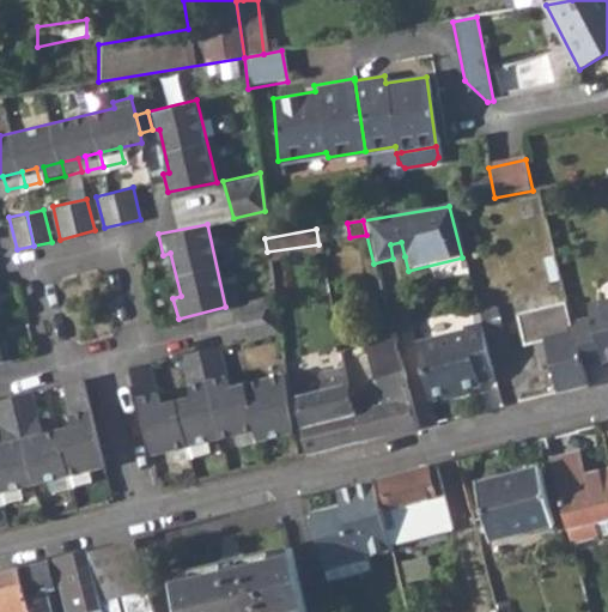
[(390,244),(393,259),(405,256),(401,242),(390,244)]
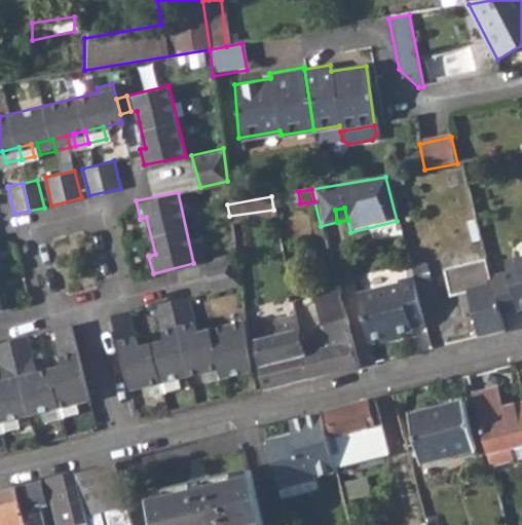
[(206,260),(214,292),(238,285),(234,253),(206,260)]
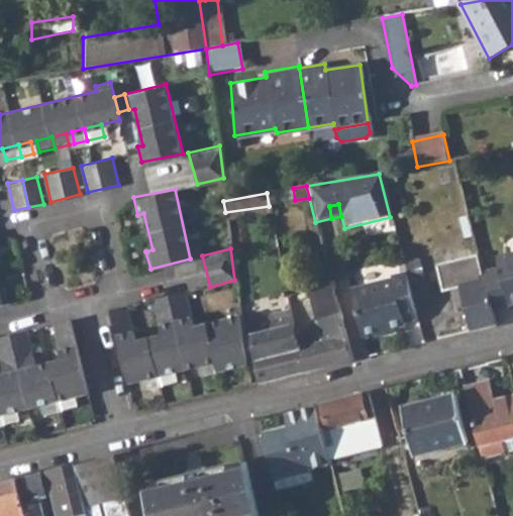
[(480,273),(490,312),(512,305),(512,252),(495,258),(497,267),(480,273)]
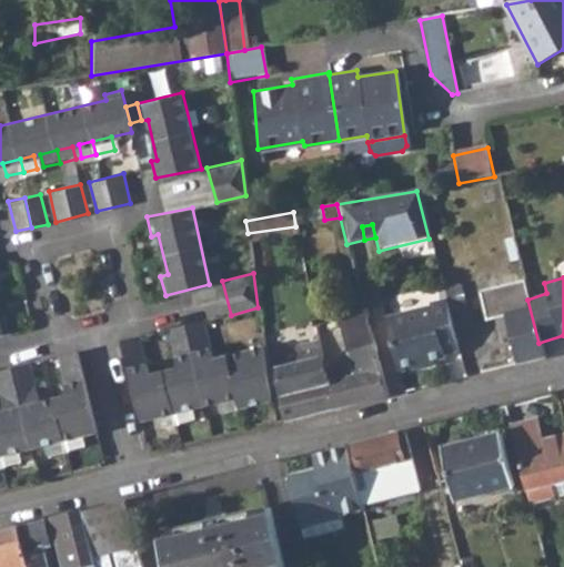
[(511,341),(516,365),(543,360),(539,343),(527,300),(523,282),(475,293),(482,325),(493,322),(495,344),(511,341)]
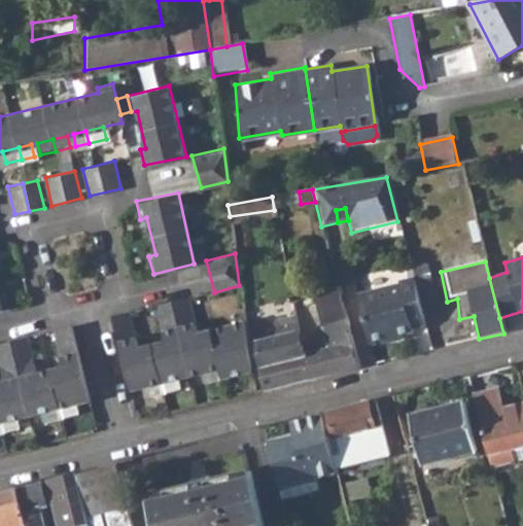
[(286,277),(290,305),(301,294),(297,273),(286,277)]
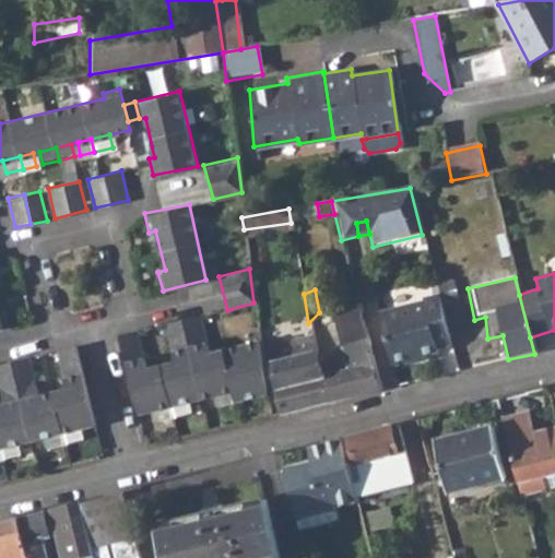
[(438,297),(446,328),(462,322),(455,293),(438,297)]
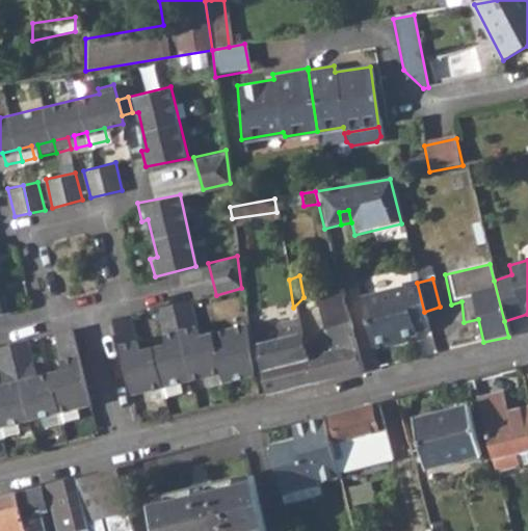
[(417,283),(360,299),(371,347),(375,349),(404,342),(403,340),(416,337),(415,334),(429,329),(424,312),(417,283)]
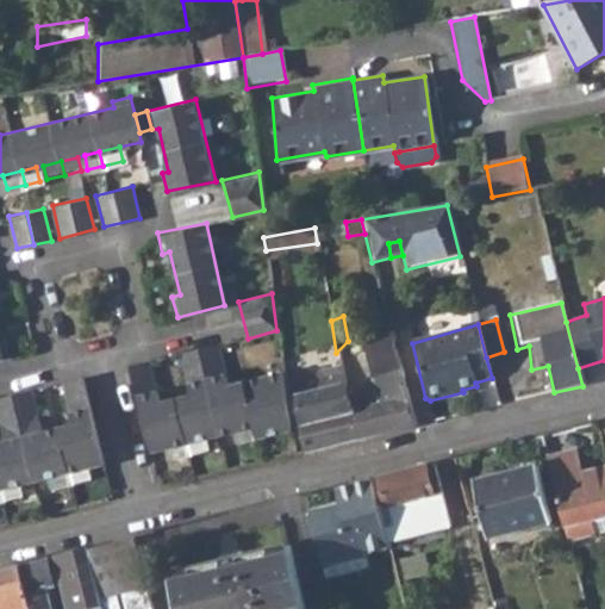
[(360,410),(355,411),(361,440),(413,427),(390,333),(362,337),(375,390),(379,404),(360,410)]
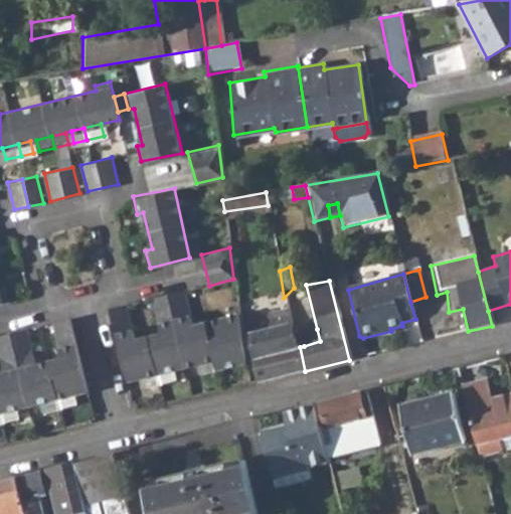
[(0,304),(8,303),(4,286),(0,287),(0,304)]
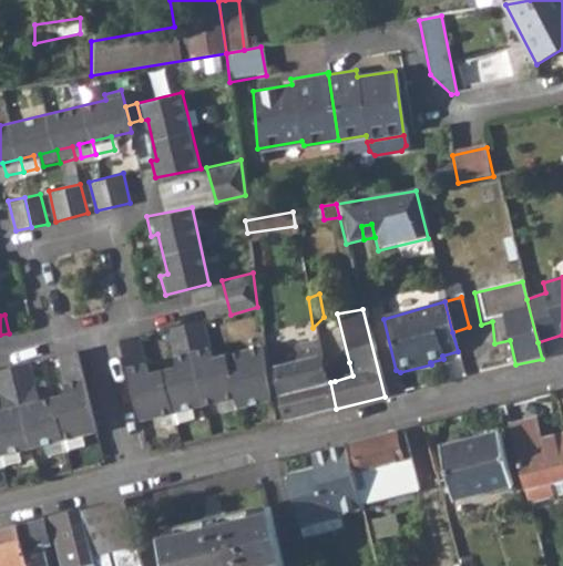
[(141,422),(159,418),(174,414),(191,410),(217,402),(236,399),(238,409),(270,401),(264,348),(211,360),(202,319),(169,329),(178,367),(150,374),(140,336),(121,340),(141,422)]
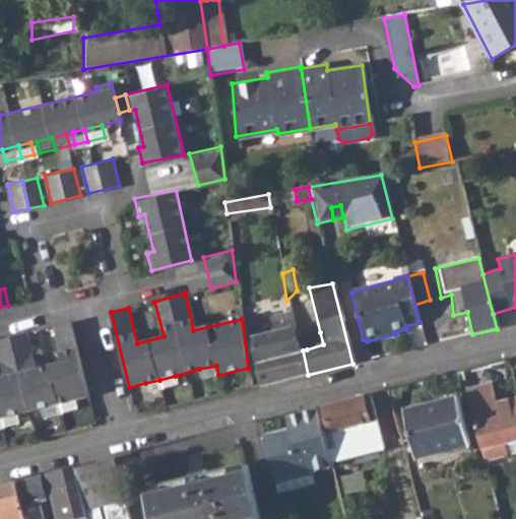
[(251,340),(257,364),(255,364),(261,387),(308,375),(303,350),(299,334),(293,331),(289,314),(268,319),(272,335),(251,340)]
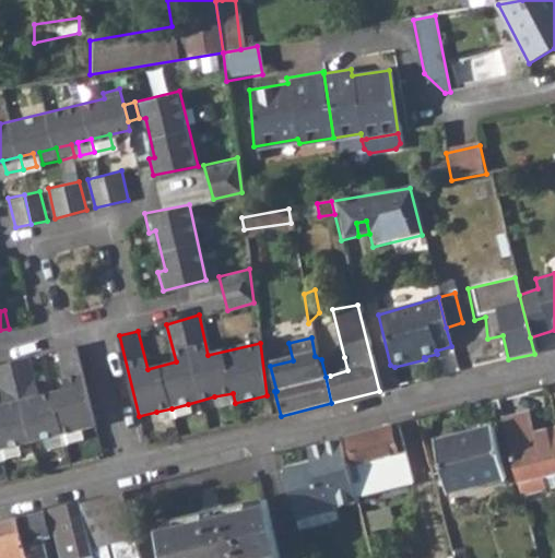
[(16,444),(47,438),(63,432),(79,429),(97,425),(78,346),(59,351),(68,388),(38,395),(28,357),(0,365),(0,382),(4,403),(0,404),(0,449),(1,449),(16,444)]
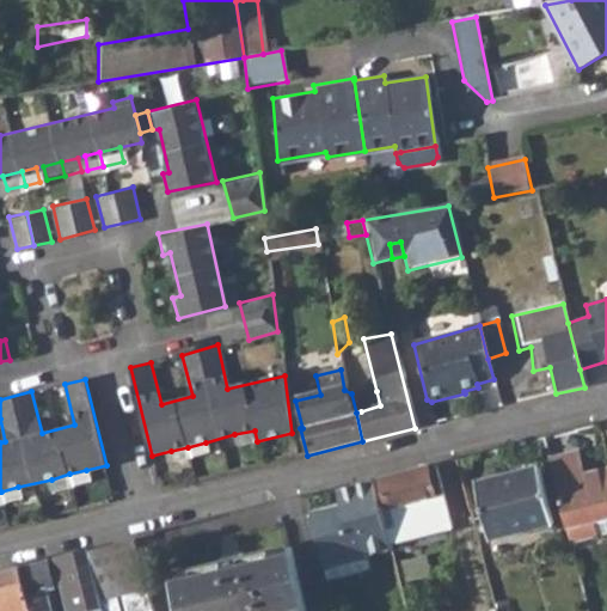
[(357,396),(361,411),(380,405),(376,391),(357,396)]
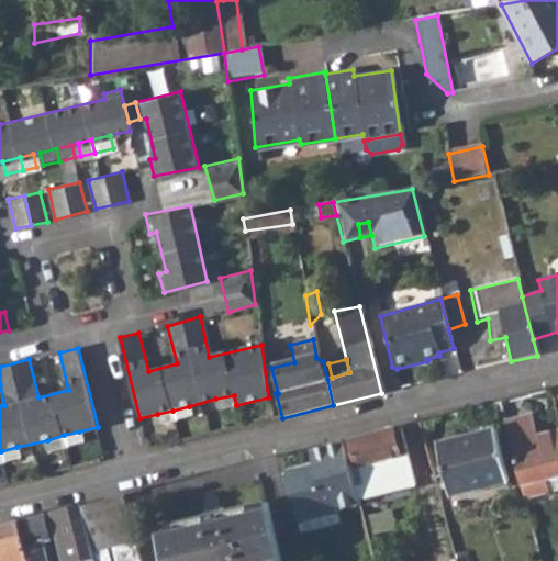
[(218,410),(236,405),(234,395),(215,399),(218,410)]
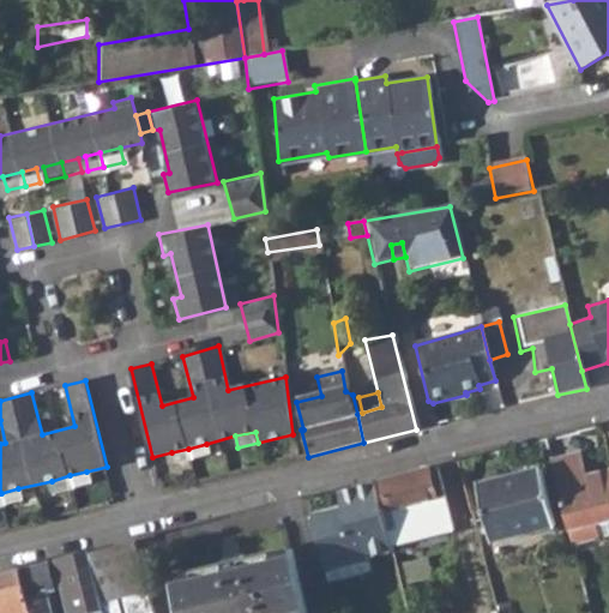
[(207,456),(206,444),(188,449),(191,460),(207,456)]
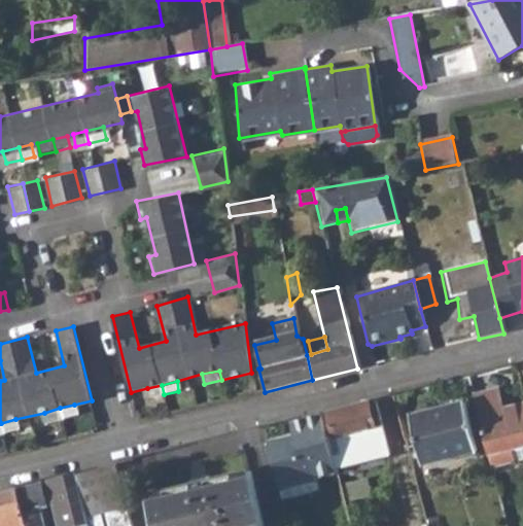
[(148,397),(164,394),(162,385),(147,388),(148,397)]
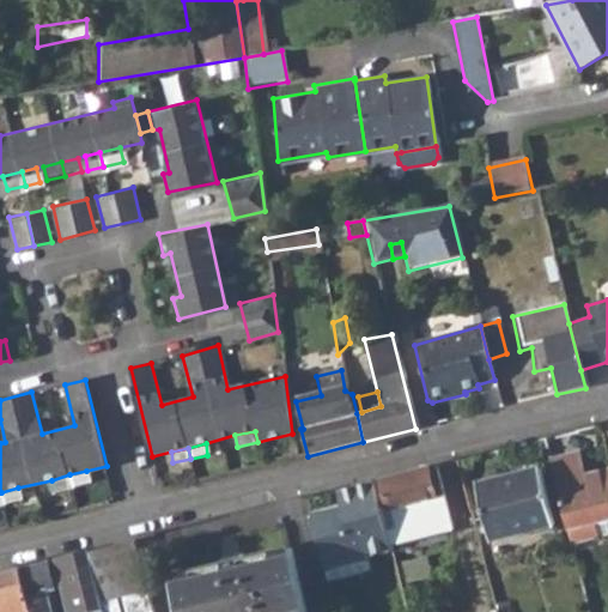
[(549,461),(571,545),(599,538),(594,523),(607,519),(607,471),(581,477),(576,455),(549,461)]
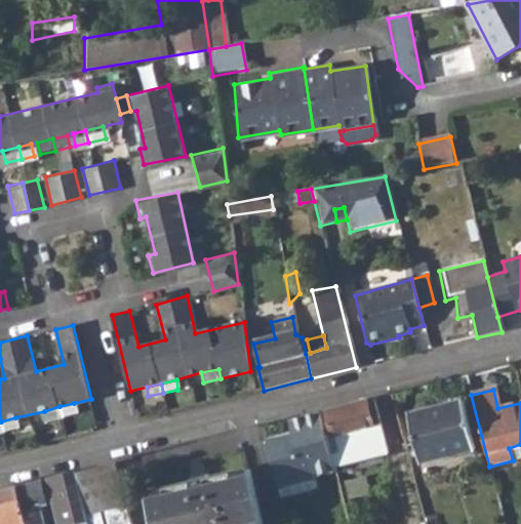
[(319,414),(333,469),(387,455),(371,401),(319,414)]
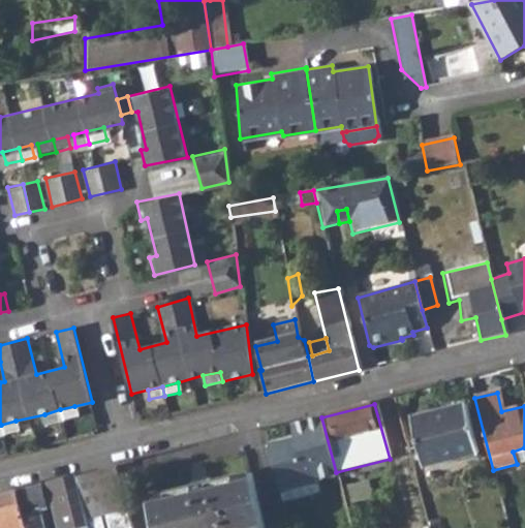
[(76,416),(74,406),(60,409),(62,421),(76,416)]
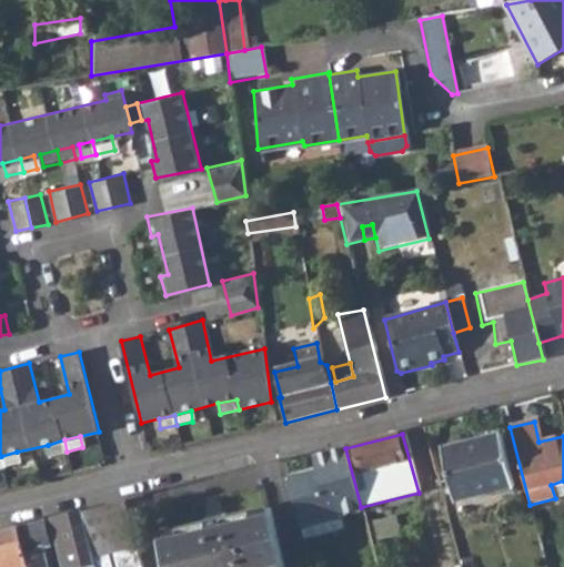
[(441,449),(455,504),(510,490),(495,436),(441,449)]
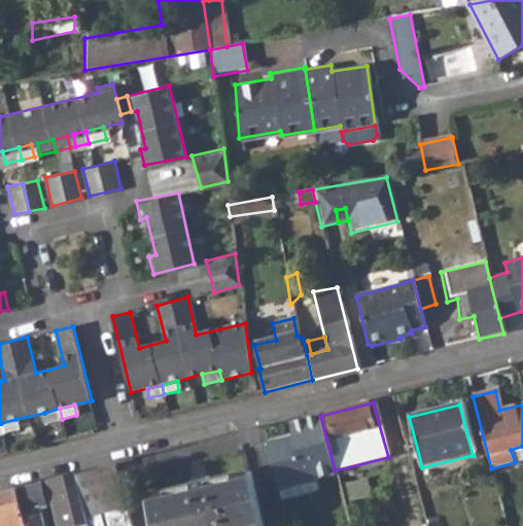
[(46,422),(62,419),(60,408),(44,413),(46,422)]
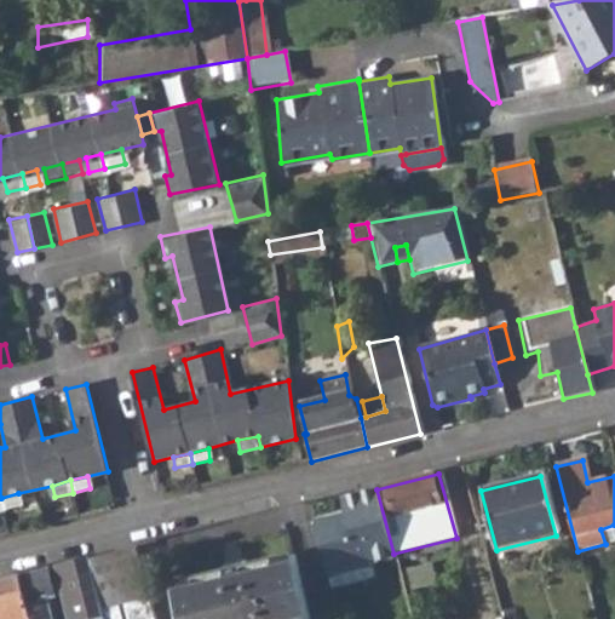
[(312,520),(327,577),(372,566),(372,563),(395,559),(394,554),(377,489),(338,498),(342,514),(312,520)]
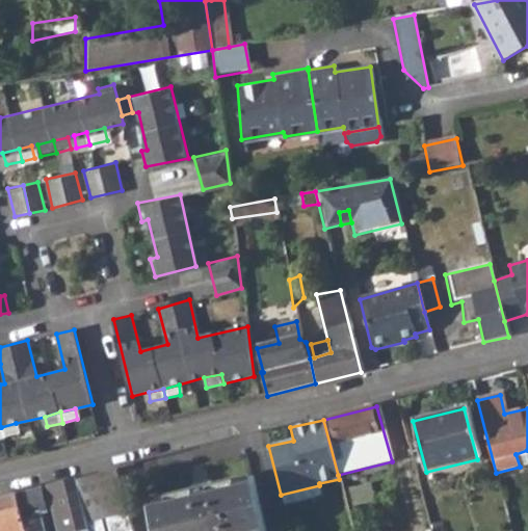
[(19,432),(16,423),(1,427),(2,436),(19,432)]
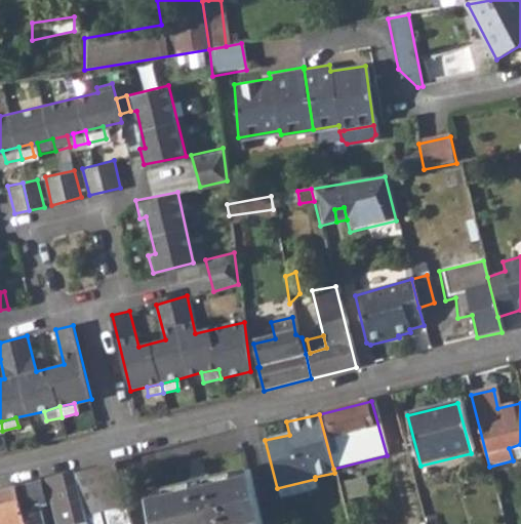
[(72,474),(82,512),(124,502),(115,464),(72,474)]
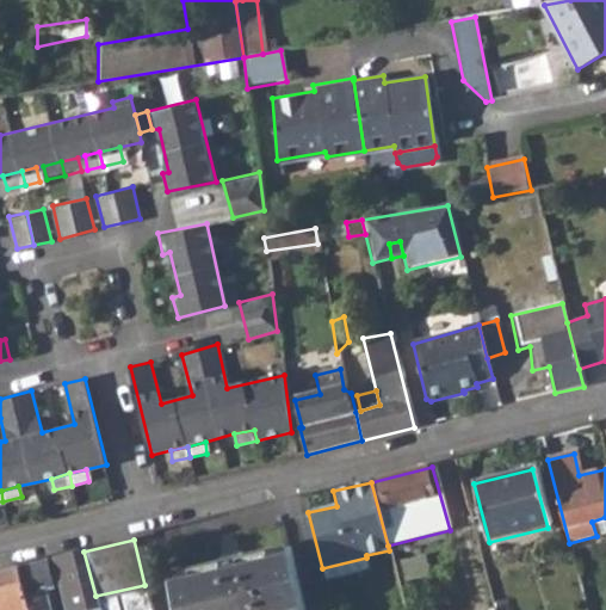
[(172,578),(179,609),(302,609),(288,548),(241,561),(240,558),(217,562),(218,566),(172,578)]
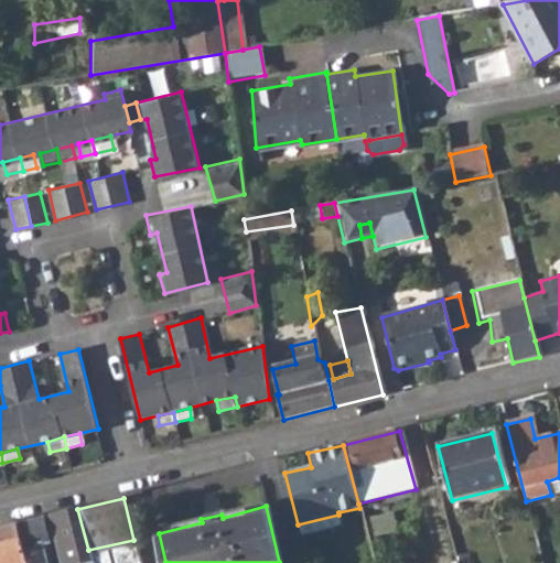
[(49,517),(60,562),(92,562),(88,550),(77,509),(49,517)]
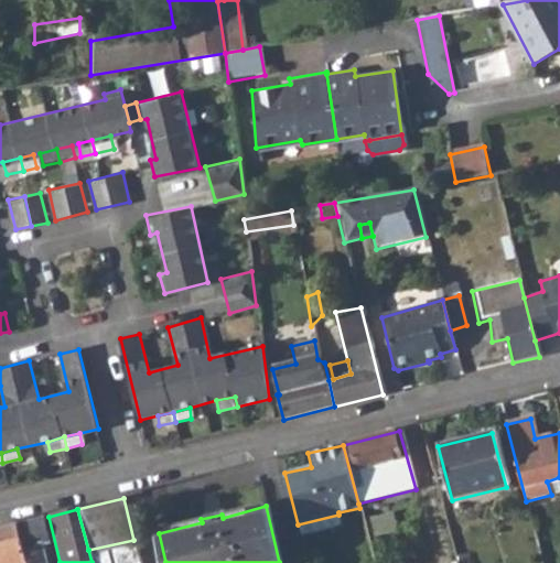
[(44,562),(41,545),(47,544),(41,519),(15,526),(25,562),(44,562)]
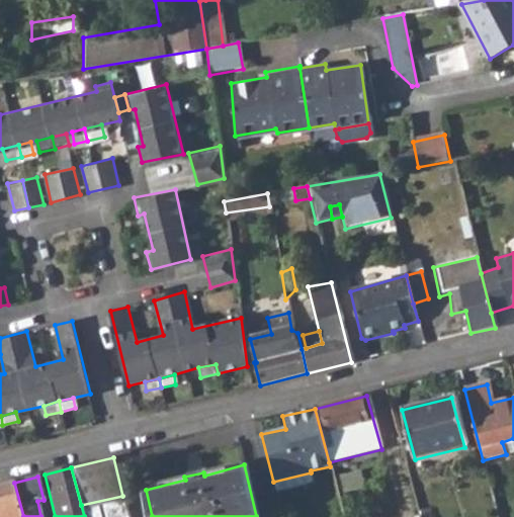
[(23,516),(14,483),(0,486),(0,516),(23,516)]
